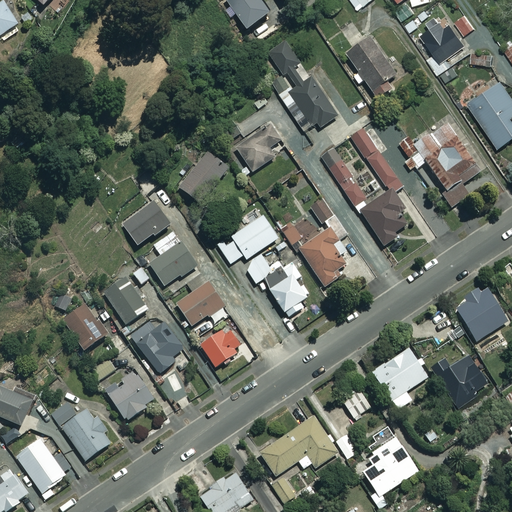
[(268,16),(257,0),(225,0),(246,30),(268,16)]
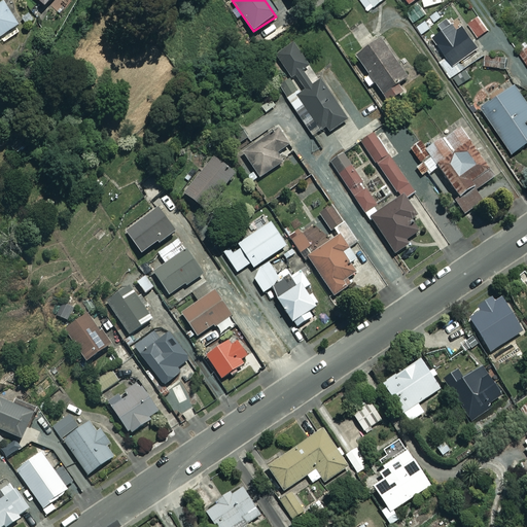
[(382,0),(360,0),(369,10),(382,0)]
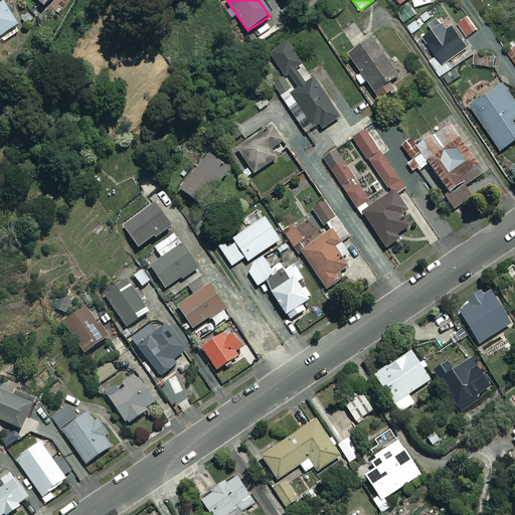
[(0,38),(3,43),(21,31),(2,3),(0,3),(0,38)]
